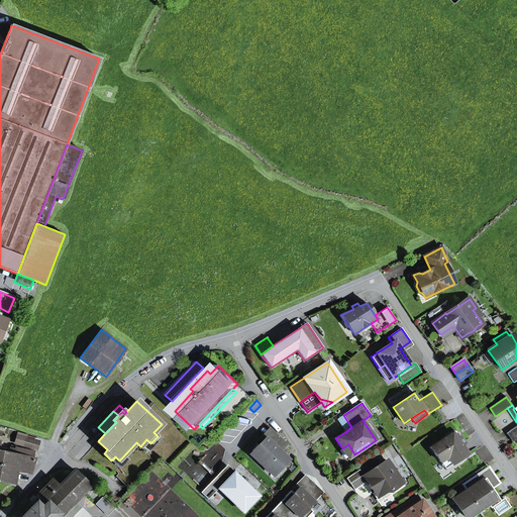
[(345,432),(351,427),(343,415),(336,419),(345,432)]
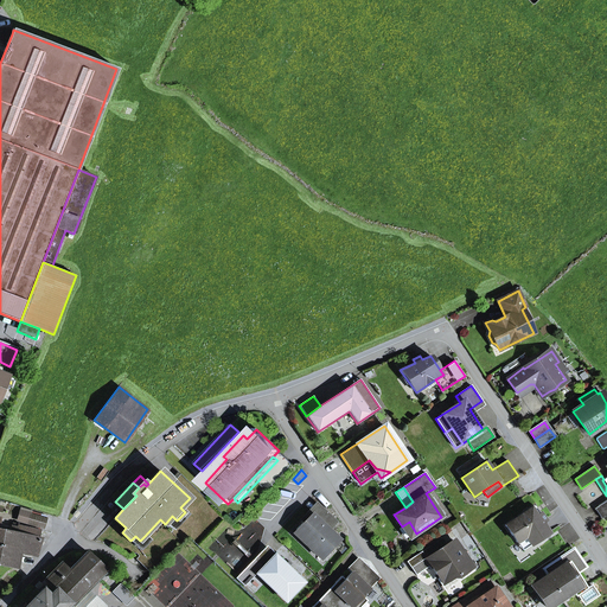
[(606,500),(595,509),(601,519),(606,515),(606,500)]
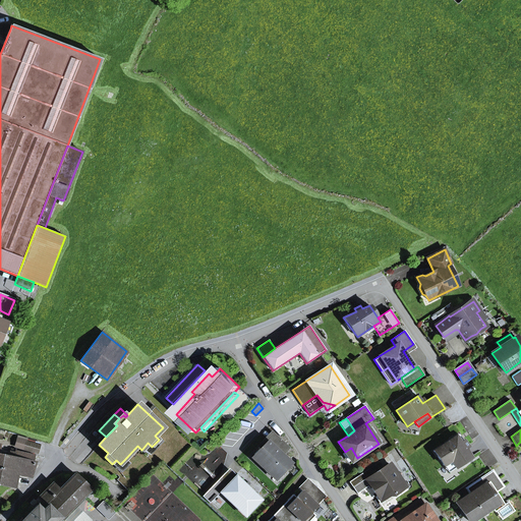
[(267,442),(282,456),(289,448),(276,436),(272,431),(257,446),(261,449),(267,442)]
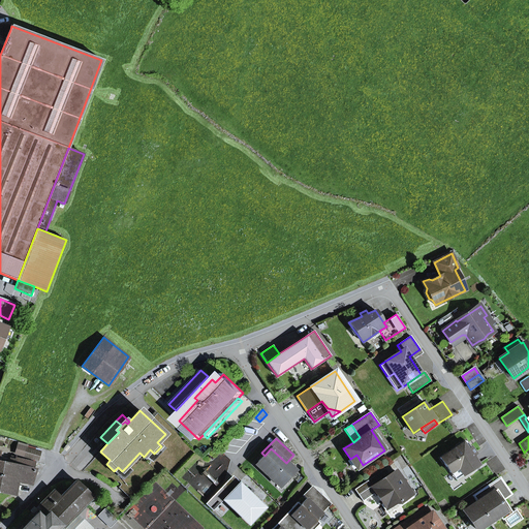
[(463,442),(440,458),(450,473),(450,472),(458,468),(463,475),(478,465),(471,456),(474,454),(470,447),(467,449),(463,442)]
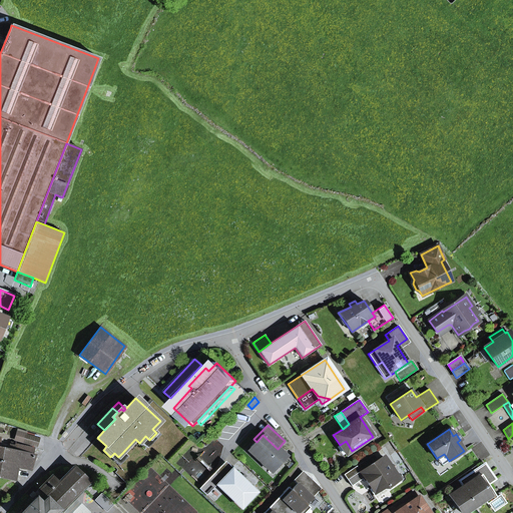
[(18,433),(16,440),(24,442),(26,435),(18,433)]
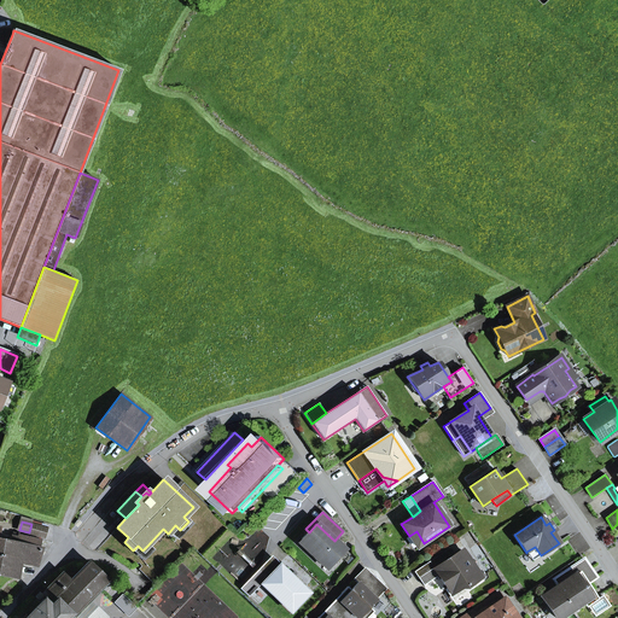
[(169,532),(176,540),(191,524),(188,522),(180,530),(175,525),(169,532)]
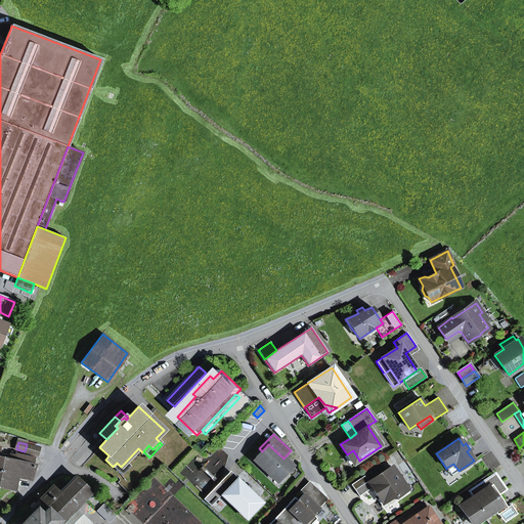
[(27,444),(25,451),(38,455),(39,448),(27,444)]
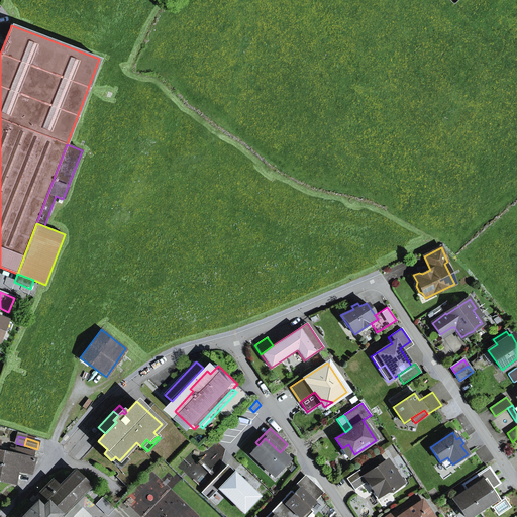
[(280,452),(265,438),(259,445),(252,451),(260,458),(257,460),(267,470),(269,467),(276,474),(277,474),(289,460),(280,452)]
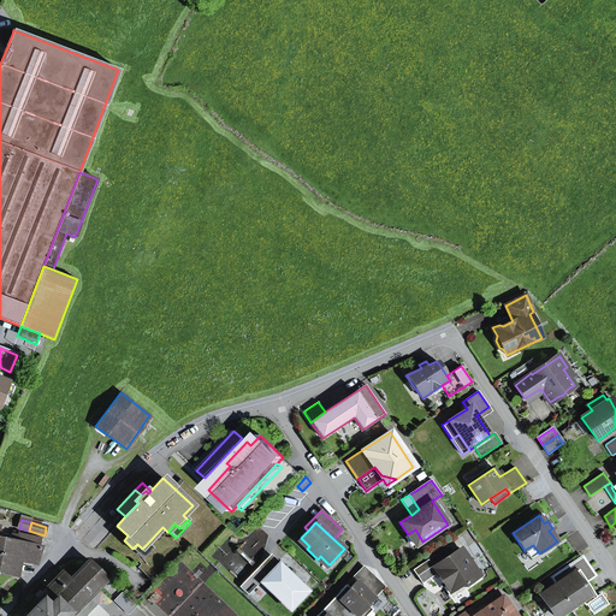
[(415,546),(422,542),(415,529),(408,534),(415,546)]
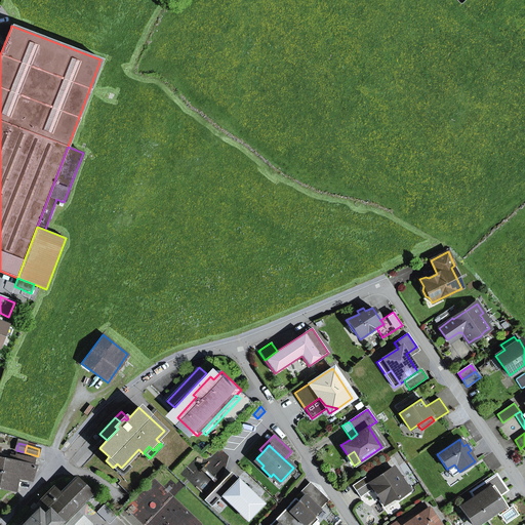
[(10,454),(8,461),(3,459),(0,475),(0,486),(14,489),(16,476),(30,479),(35,459),(15,454),(15,456),(10,454)]
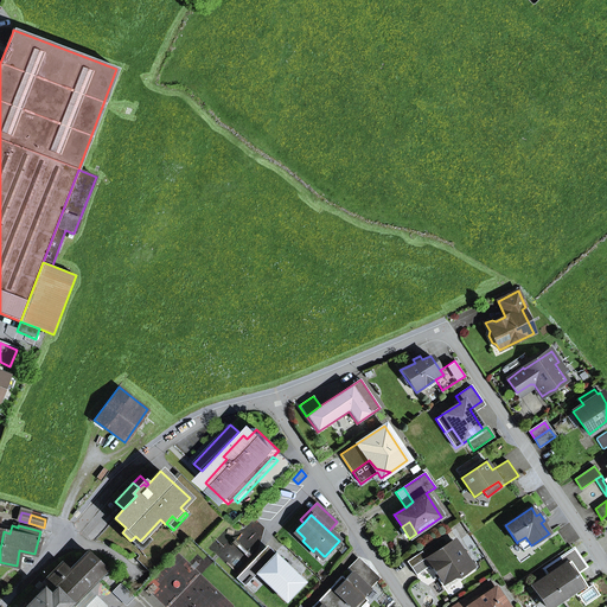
[(302,541),(305,538),(296,530),(294,532),(302,541)]
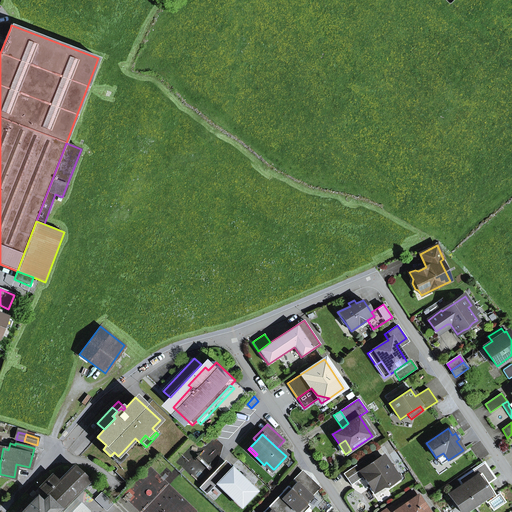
[(110,456),(118,464),(126,456),(122,452),(118,456),(114,452),(110,456)]
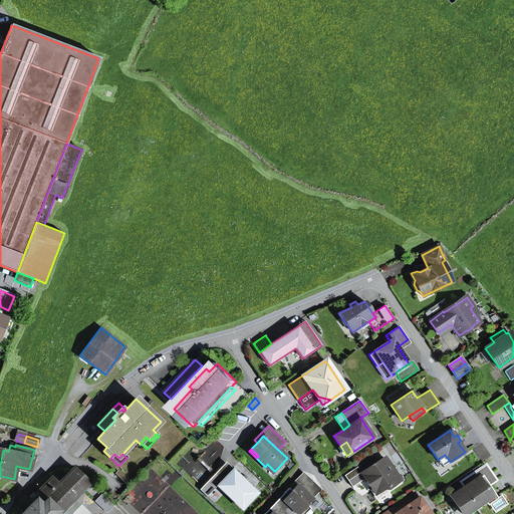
[(443,466),(450,462),(445,455),(438,459),(443,466)]
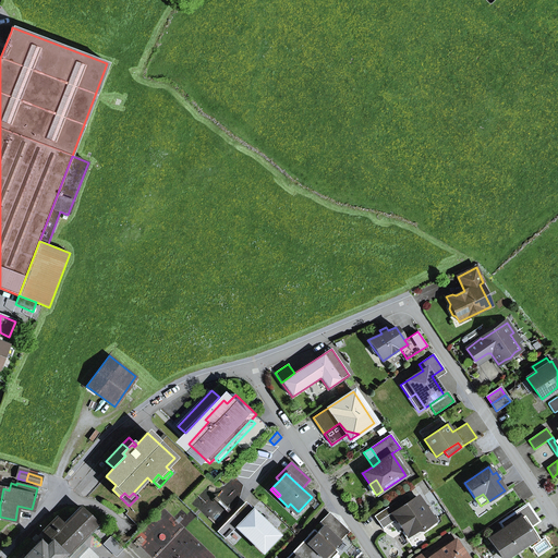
[(434,522),(416,497),(408,504),(400,508),(396,502),(374,517),(383,529),(396,520),(408,536),(416,531),(422,530),(434,522)]
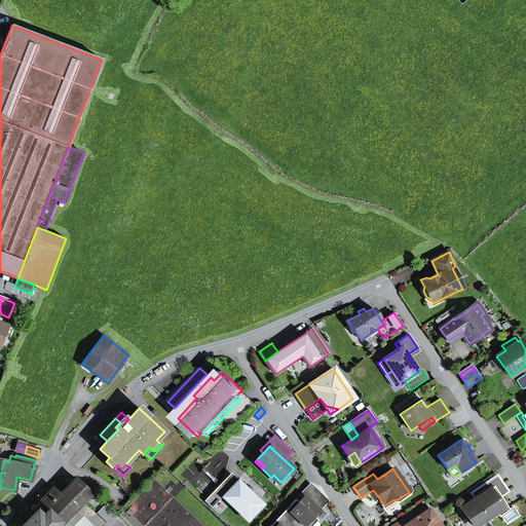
[(384,475),(380,468),(373,474),(377,479),(384,475)]
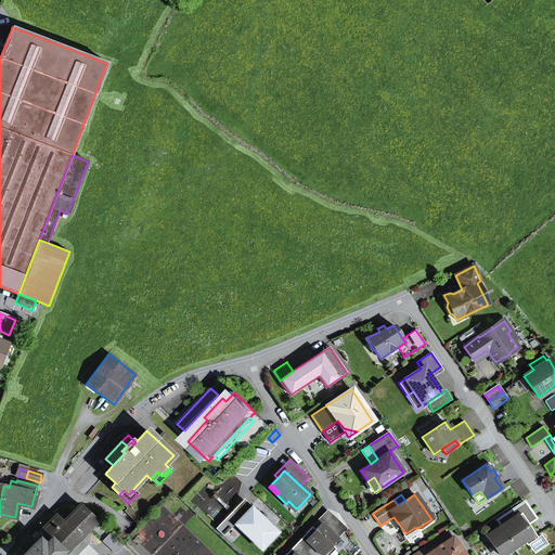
[(233,511),(241,517),(252,506),(244,499),(233,511)]
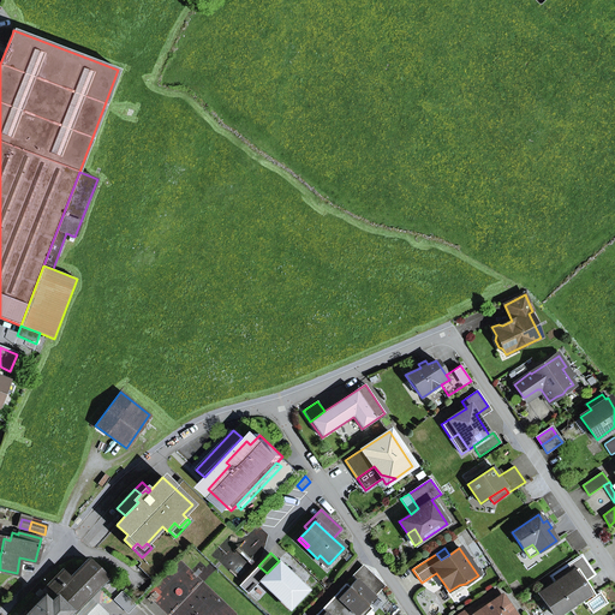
[(326,566),(328,563),(320,555),(317,559),(326,566)]
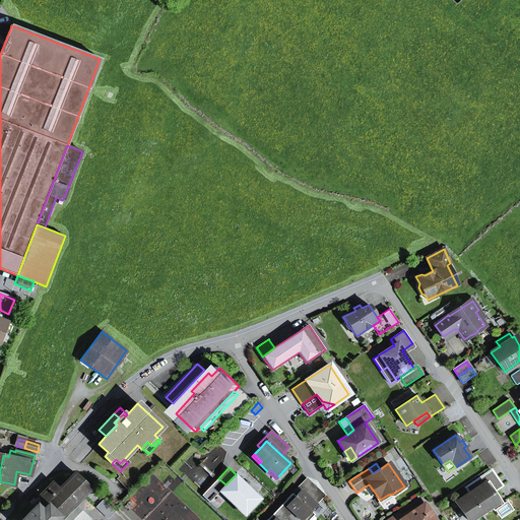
[(500,488),(502,486),(492,470),(483,475),(489,483),(495,479),(500,488)]
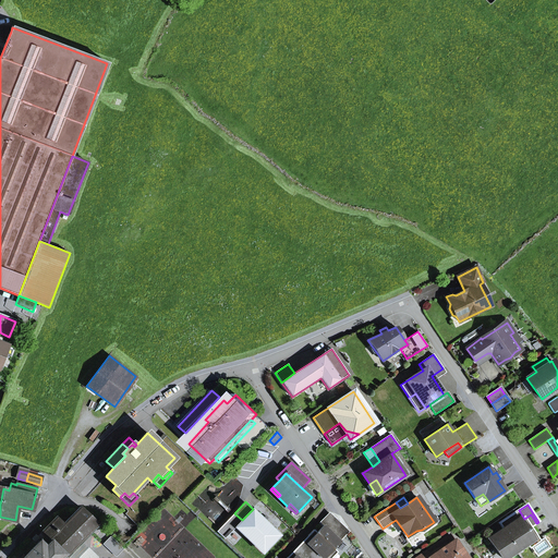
[(51,541),(65,555),(67,557),(82,543),(81,542),(98,525),(80,508),(63,524),(57,518),(41,532),(51,541)]
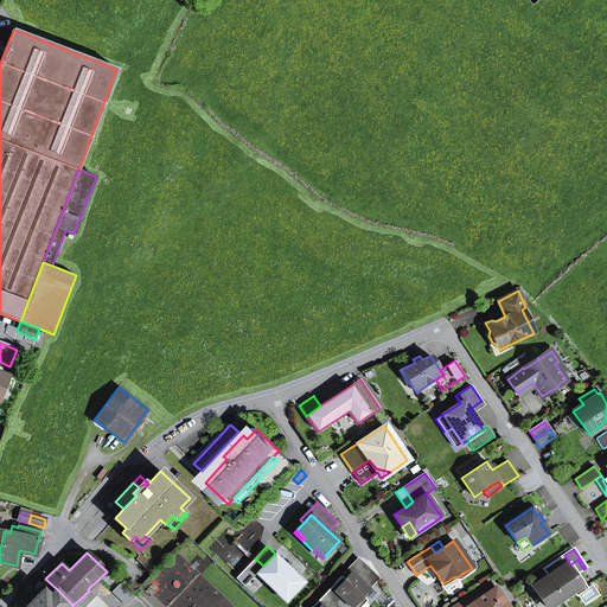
[(263,566),(255,558),(236,579),(244,586),(255,575),(260,570),(287,596),(302,580),(275,554),(263,566)]
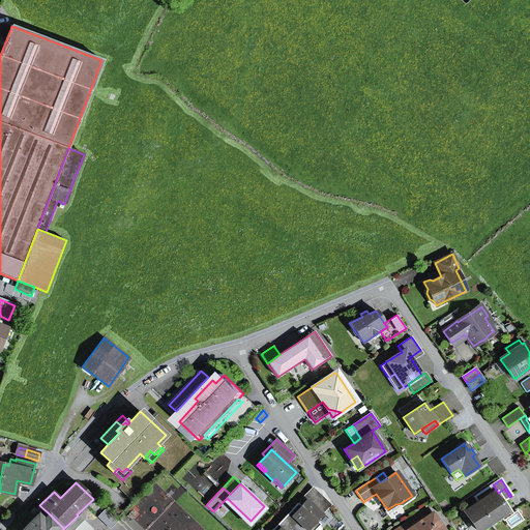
[(478,503),(466,512),(477,529),(479,529),(500,517),(503,521),(504,520),(513,514),(512,514),(504,501),(509,497),(504,489),(498,493),(493,484),(474,497),(478,503)]
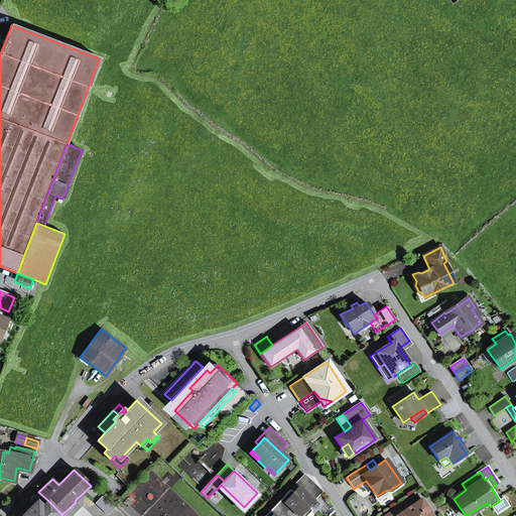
[(323,492),(304,475),(296,484),(299,487),(313,501),(323,492)]
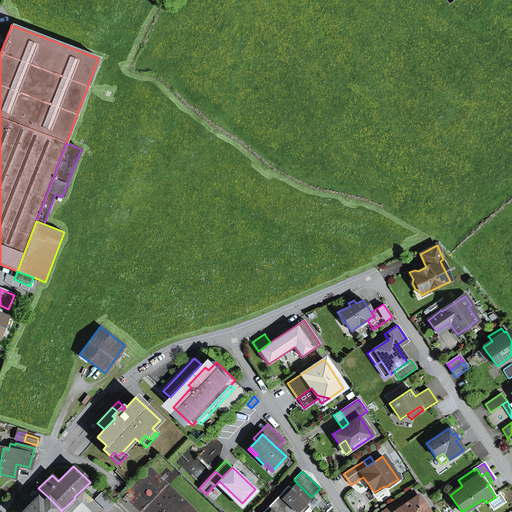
[(258,491),(255,489),(242,503),(219,481),(215,485),(241,509),(258,491)]
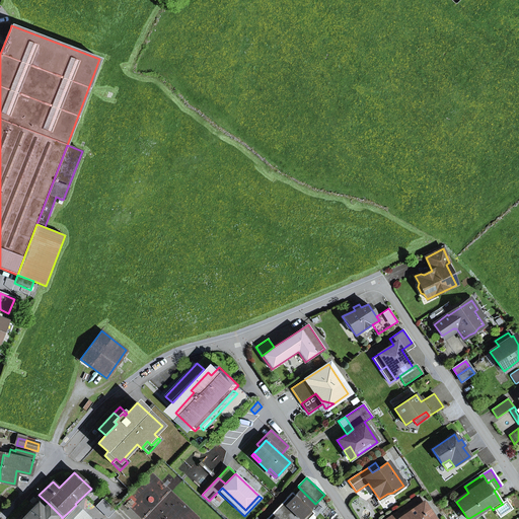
[(288,518),(307,518),(305,516),(310,510),(316,504),(315,504),(301,490),(295,496),(292,493),(287,499),(289,501),(285,506),(293,513),(288,518)]
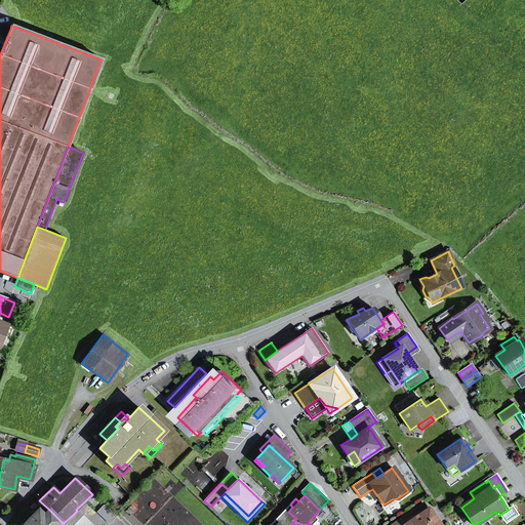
[(382,506),(387,511),(399,501),(397,498),(392,499),(384,505),(382,506)]
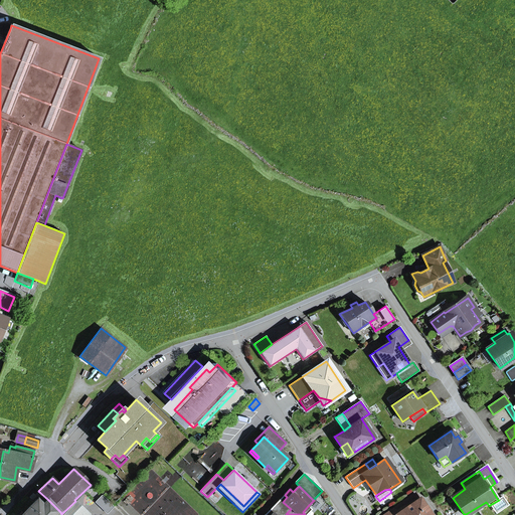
[(395,514),(419,499),(415,493),(382,514),(395,514)]
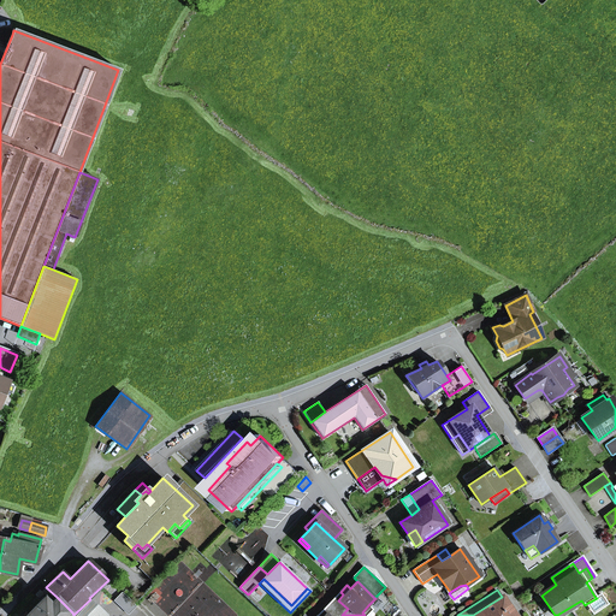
[(341,615),(342,615),(348,609),(338,600),(343,594),(341,592),(318,615),(323,615),(326,614),(327,615),(341,615)]
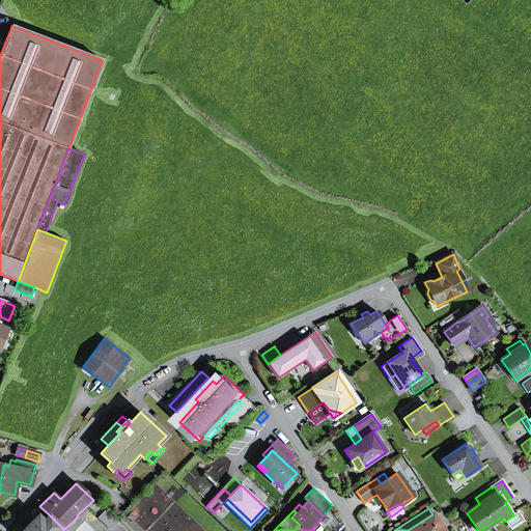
[(518,512),(513,515),(514,515),(505,521),(511,530),(524,522),(518,512)]
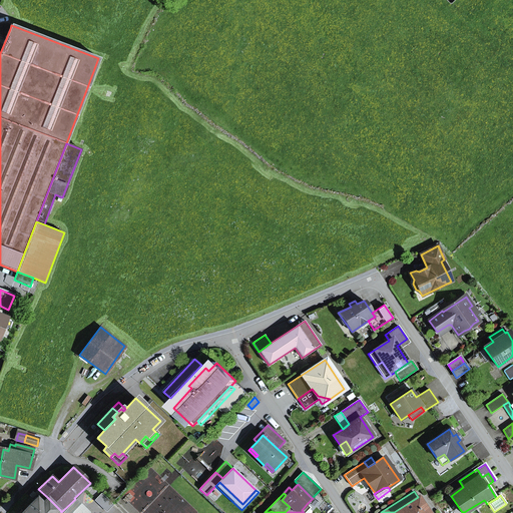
[(42,503),(52,512),(56,512),(60,510),(47,497),(42,503)]
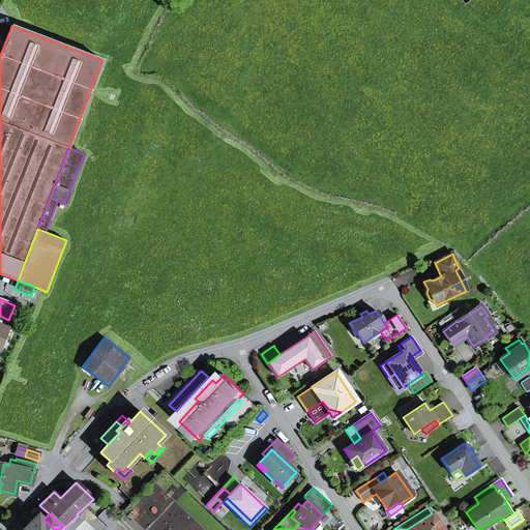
[(443,529),(432,513),(407,529),(443,529)]
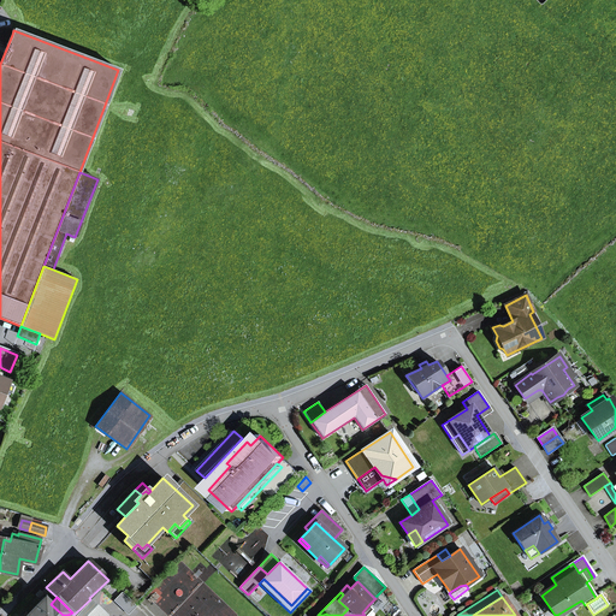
[(63,615),(51,604),(43,598),(25,615),(63,615)]
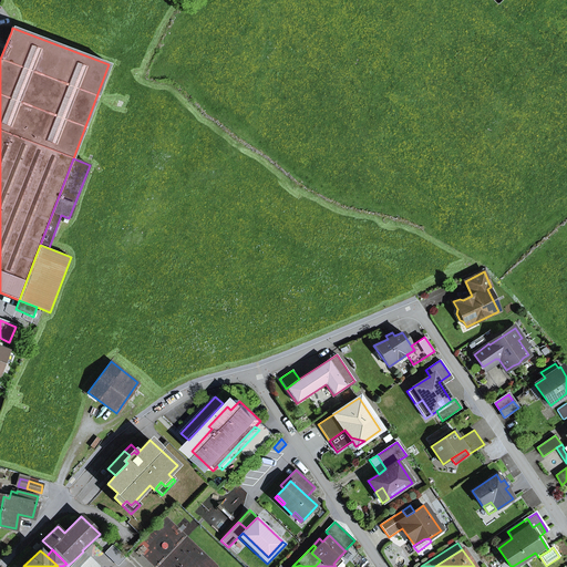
[(333,564),(336,566),(337,566),(343,562),(339,557),(333,564)]
